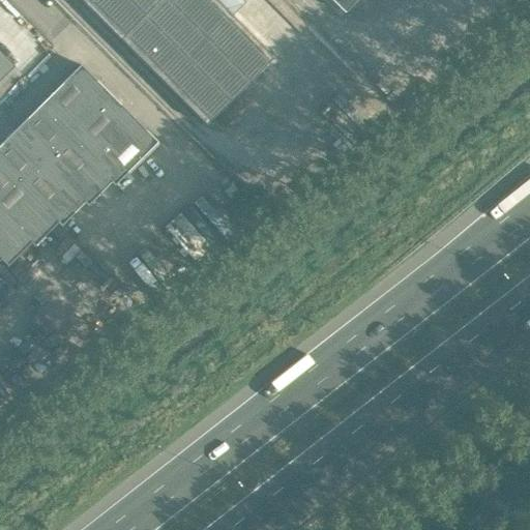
[(81,0),(207,126),(274,59),(215,0),(81,0)]
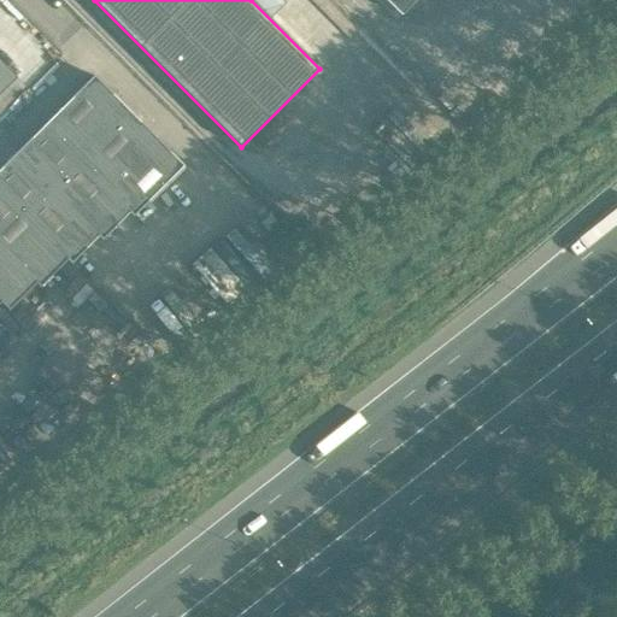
[(386,0),(401,16),(417,0),(386,0)]
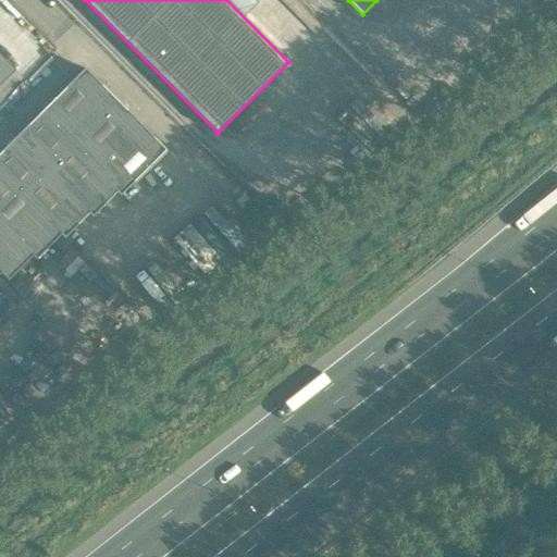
[(0,86),(16,70),(0,53),(0,86)]
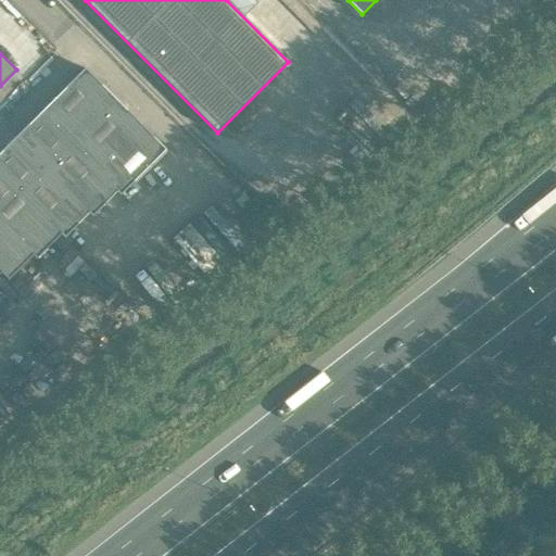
[(86,68),(40,114),(71,143),(115,99),(86,68)]
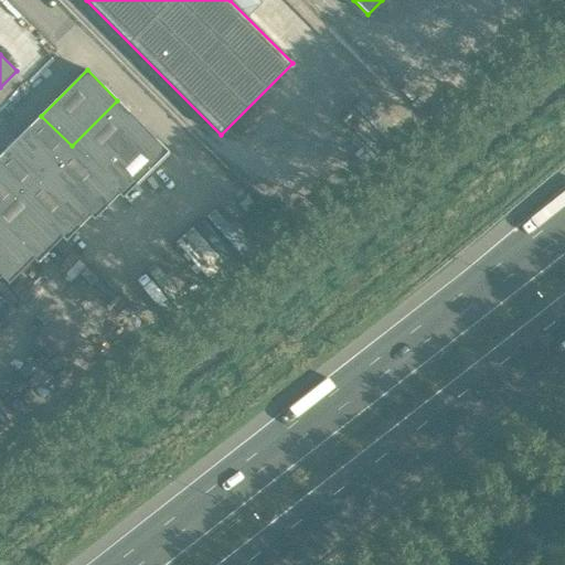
[(72,146),(97,172),(144,127),(117,100),(72,146)]
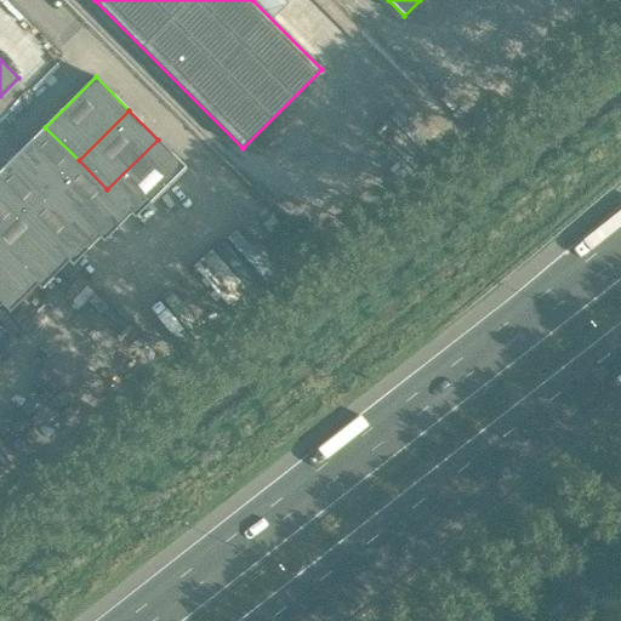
[(45,127),(18,154),(51,188),(79,160),(45,127)]
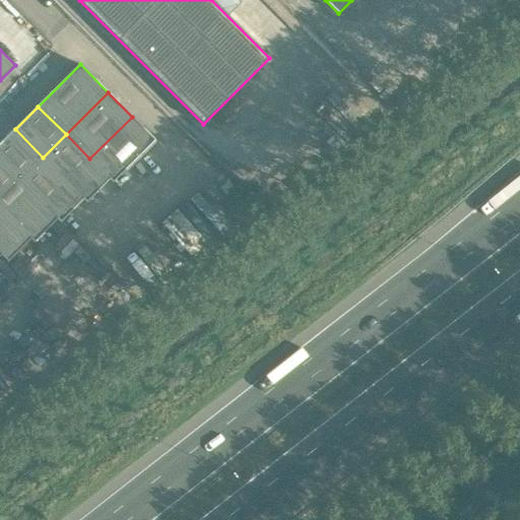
[(110,180),(113,183),(155,140),(132,117),(89,158),(111,179),(110,180)]
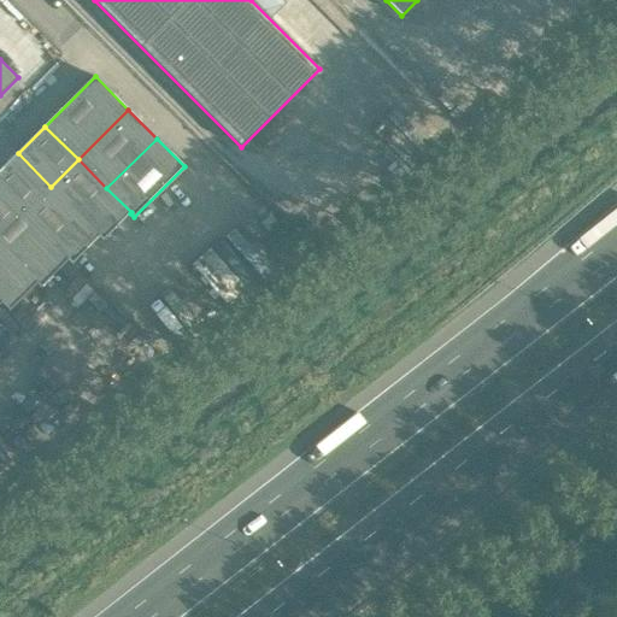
[(51,187),(18,153),(0,170),(0,189),(24,215),(51,187)]
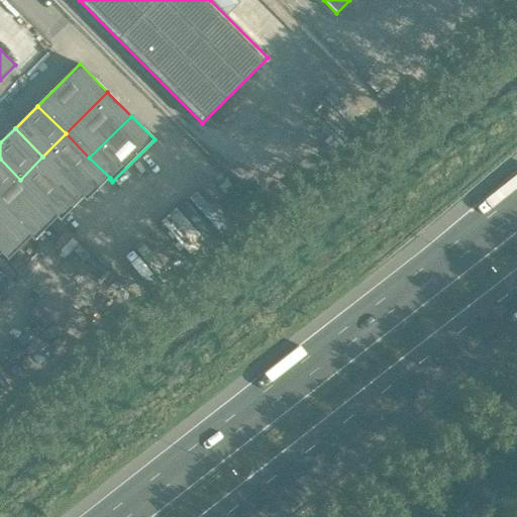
[(110,178),(89,158),(66,133),(42,157),(84,198),(83,198),(86,201),(109,179),(110,178)]
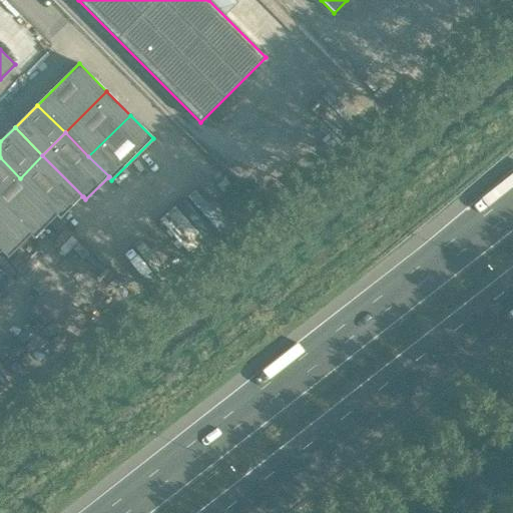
[(60,219),(82,196),(83,196),(42,155),(20,178),(57,216),(60,219)]
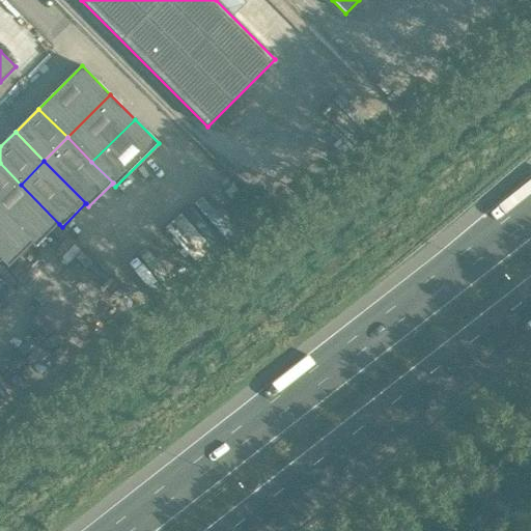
[(59,224),(21,185),(0,163),(0,261),(1,260),(5,264),(8,268),(18,258),(32,244),(35,247),(45,239),(59,224)]
